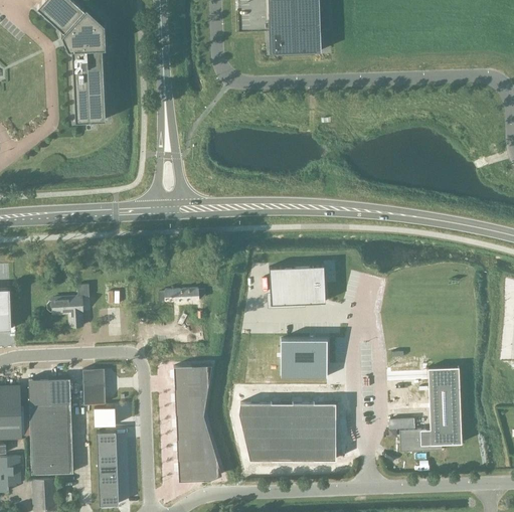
[(71,0),(45,0),(37,9),(64,34),(61,36),(63,40),(62,40),(65,48),(66,47),(68,51),(72,51),(75,124),(106,122),(103,49),(106,49),(105,25),(87,9),(84,11),(71,0)]
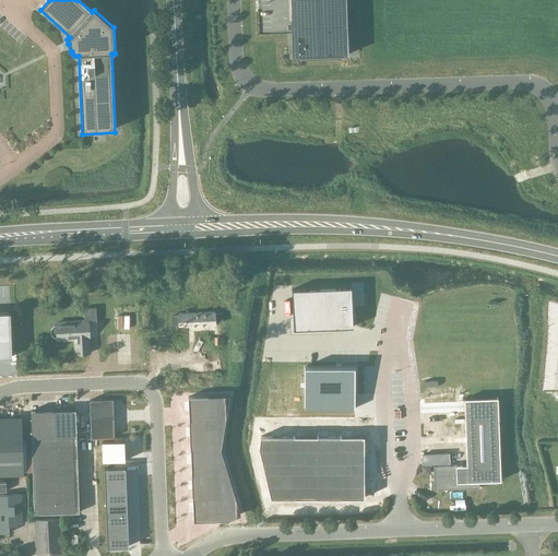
[(291,0),(293,26),(292,26),(293,60),(348,58),(348,36),(347,36),(346,0),(291,0)]
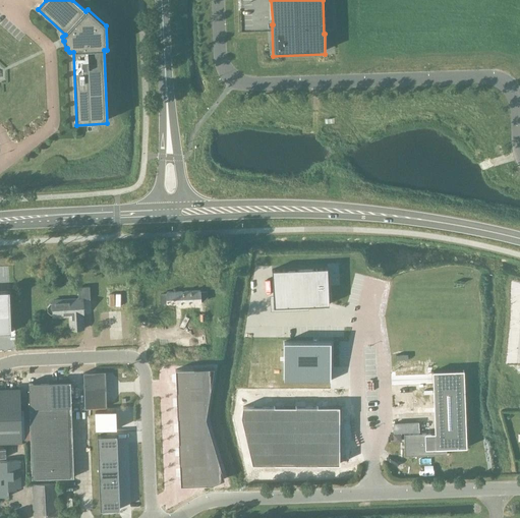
[(329,270),(273,273),(274,309),(330,307),(329,270)]
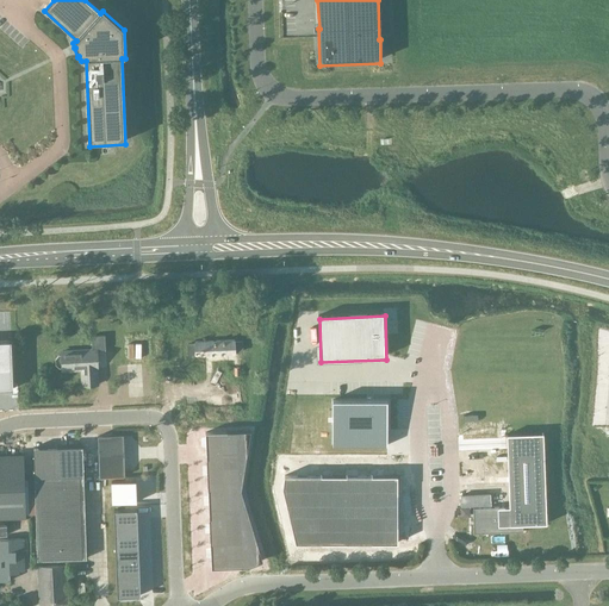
[(98,354),(106,354),(106,339),(92,339),(92,354),(63,355),(63,358),(60,358),(56,362),(57,368),(61,372),(82,370),(84,389),(99,388),(98,373),(99,372),(98,354)]
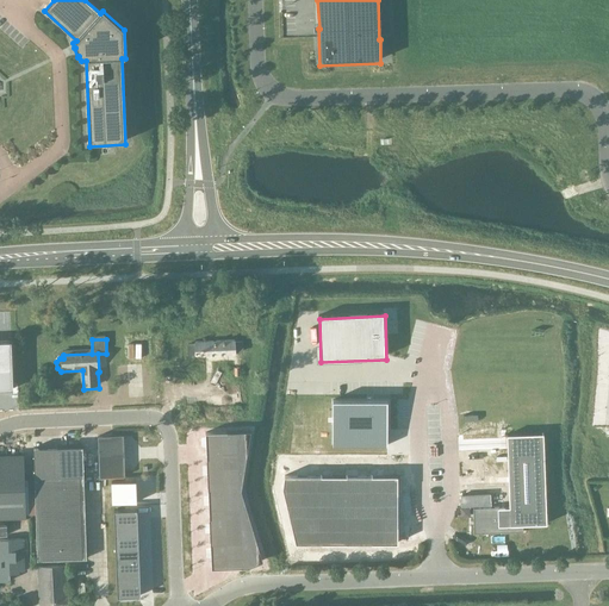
[(0,344),(0,392),(14,392),(12,344),(0,344)]
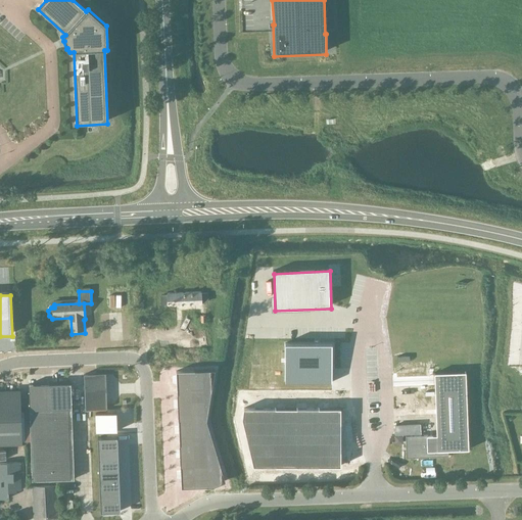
[(164,297),(164,311),(206,310),(206,296),(164,297)]
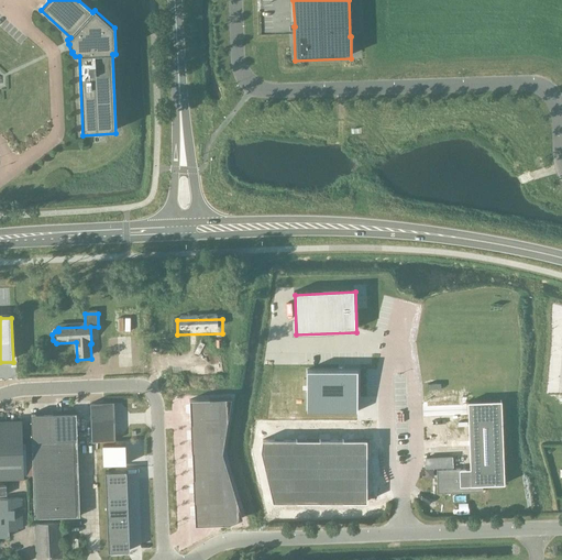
[(357,372),(308,372),(308,414),(345,414),(345,401),(359,401),(357,372)]
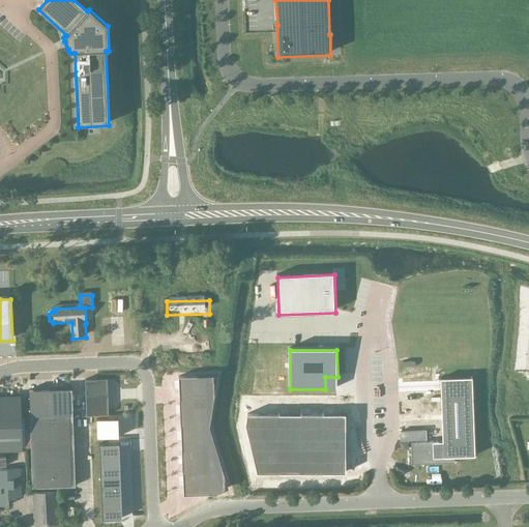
[(180,402),(214,400),(218,377),(179,379),(180,402)]
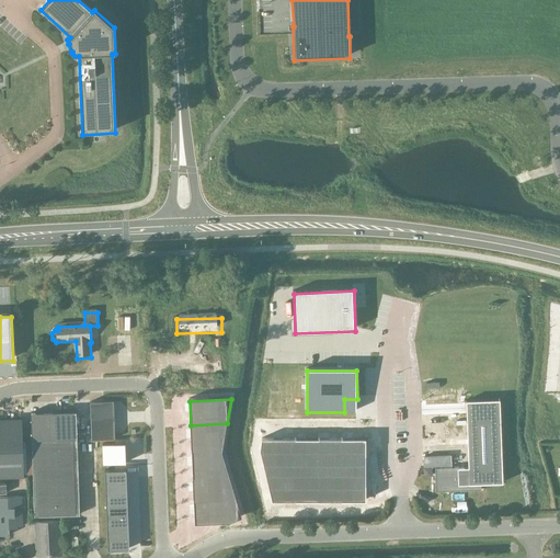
[(500,402),(467,403),(469,469),(435,470),(436,494),(482,492),(481,486),(503,485),(500,402)]
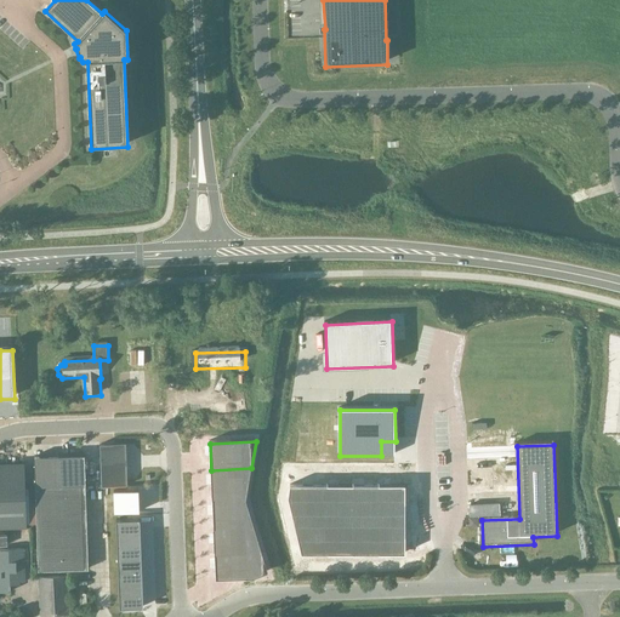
[(126,446),(101,447),(102,489),(128,487),(126,446)]
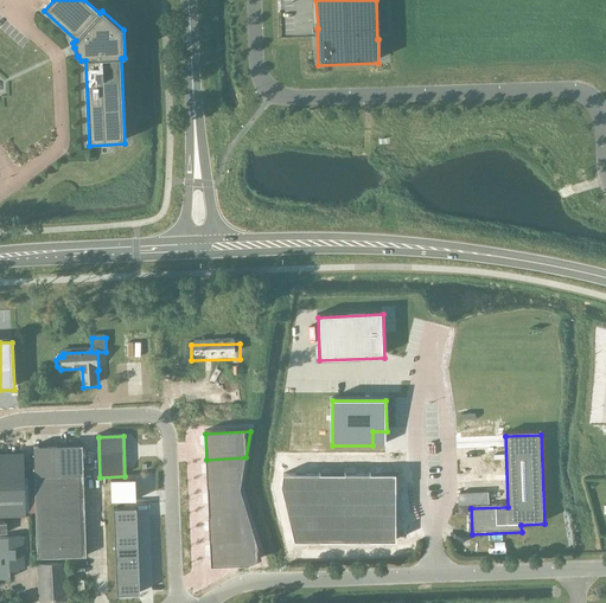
[(83,448),(33,449),(38,560),(87,559),(83,448)]
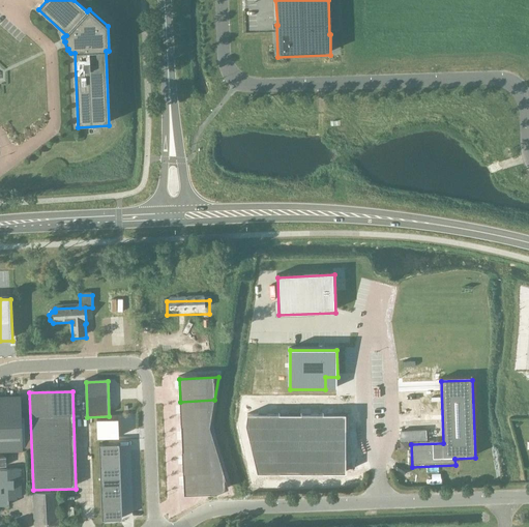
[(0,454),(22,452),(20,399),(0,399),(0,454)]
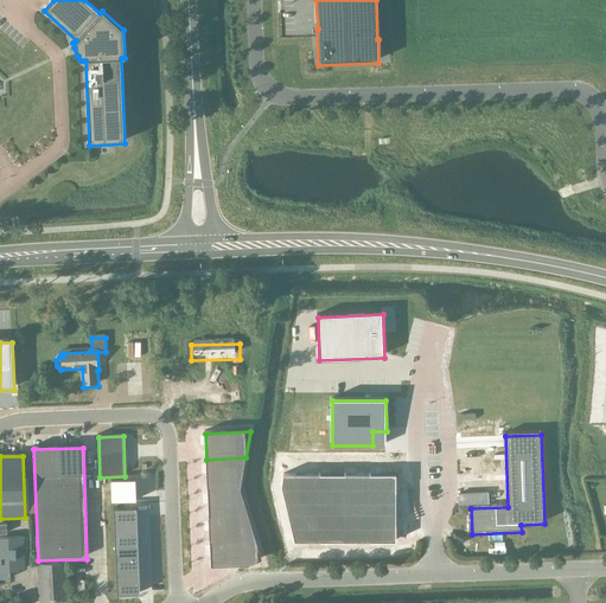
[(208,488),(241,486),(246,457),(206,460),(208,488)]
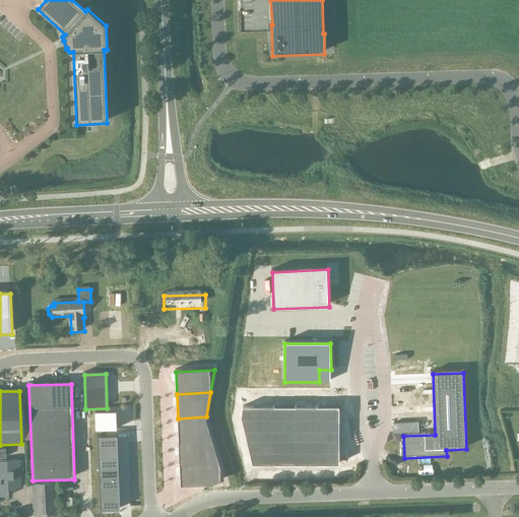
[(243,408),(242,418),(246,437),(253,437),(274,437),(274,408),(243,408)]
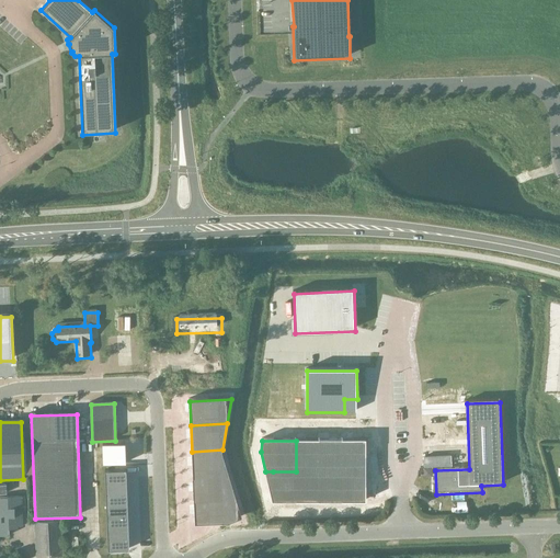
[(296,441),(296,471),(319,471),(319,441),(296,441)]
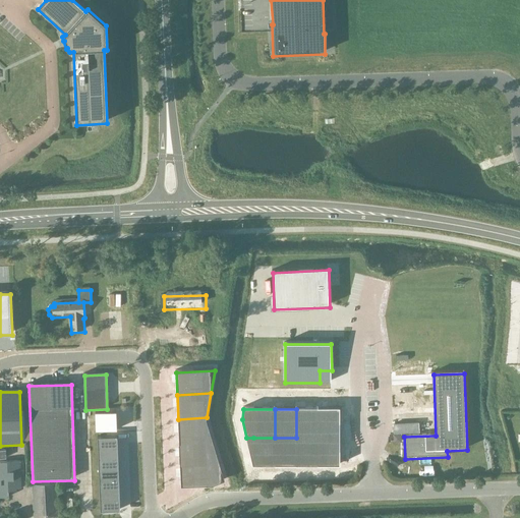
[(296,409),(296,438),(318,438),(318,409),(296,409)]
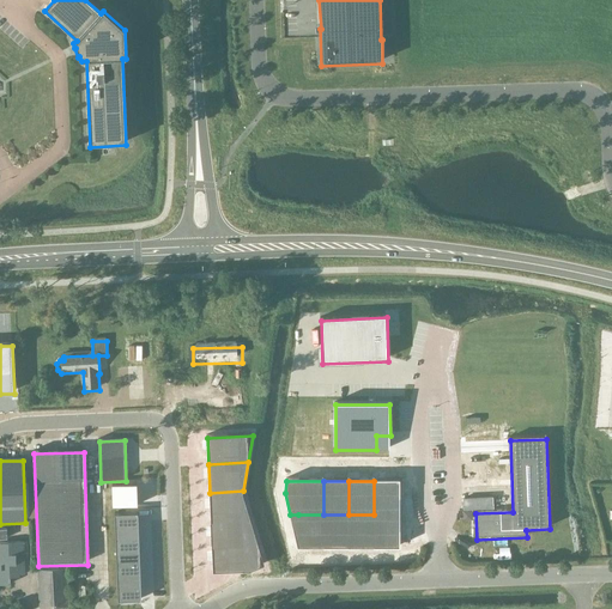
[(374,481),(374,515),(400,515),(400,481),(374,481)]
